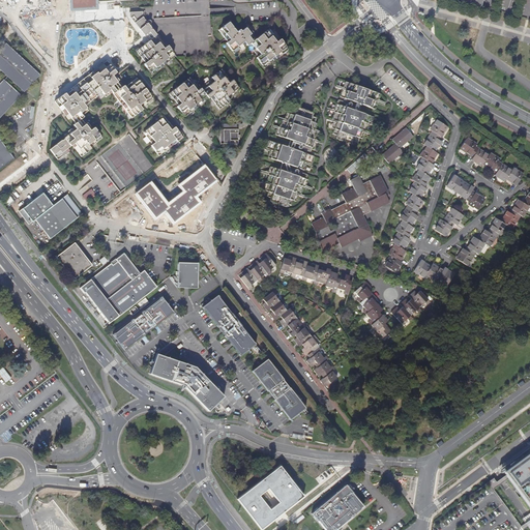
[(97,2),(97,0),(69,0),(69,2),(70,10),(82,10),(86,9),(97,9),(96,4),(96,2),(97,2)]
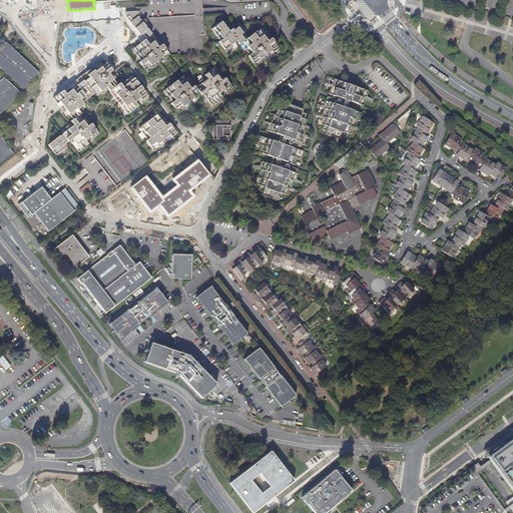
[(146,72),(158,63),(169,55),(170,55),(153,33),(151,34),(141,20),(140,11),(125,12),(125,16),(143,40),(139,43),(137,41),(135,43),(136,45),(134,47),(132,45),(129,47),(140,61),(139,62),(146,72)]
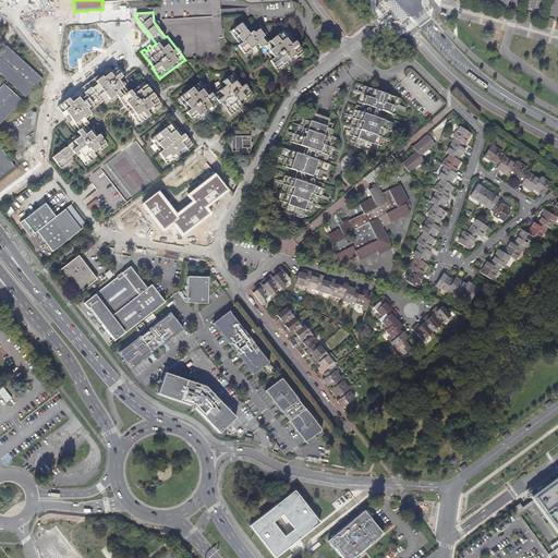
[(230,32),(238,43),(239,44),(240,45),(238,46),(246,57),(259,47),(261,49),(264,46),(268,51),(266,53),(271,60),(270,61),(278,72),(303,52),(295,41),(293,43),(283,31),(266,44),(262,38),(264,36),(258,29),(254,33),(253,31),(249,34),(241,24),(230,32)]
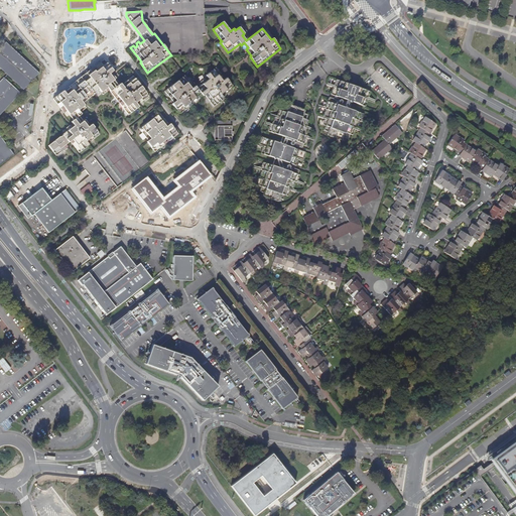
[(39,73),(5,42),(0,47),(0,68),(23,90),(39,73)]
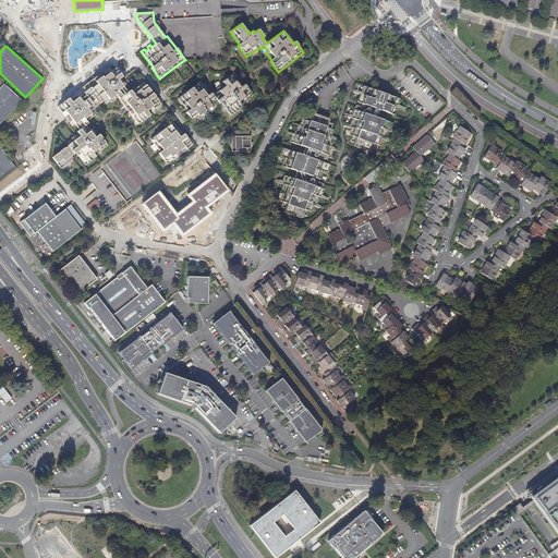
[(112,64),(102,72),(104,73),(101,75),(100,73),(75,93),(76,95),(70,99),(69,98),(57,107),(67,119),(72,126),(74,124),(80,130),(77,132),(79,134),(72,138),(73,141),(68,145),(69,146),(65,148),(64,148),(52,158),(61,169),(73,159),(72,156),(76,154),(86,166),(97,157),(96,156),(108,146),(99,134),(98,136),(93,129),(89,131),(85,125),(88,123),(87,122),(94,117),(89,111),(108,97),(111,102),(119,98),(140,124),(150,116),(149,114),(161,105),(146,85),(141,89),(138,87),(132,92),(131,91),(128,93),(123,86),(126,85),(121,77),(122,76),(112,64)]
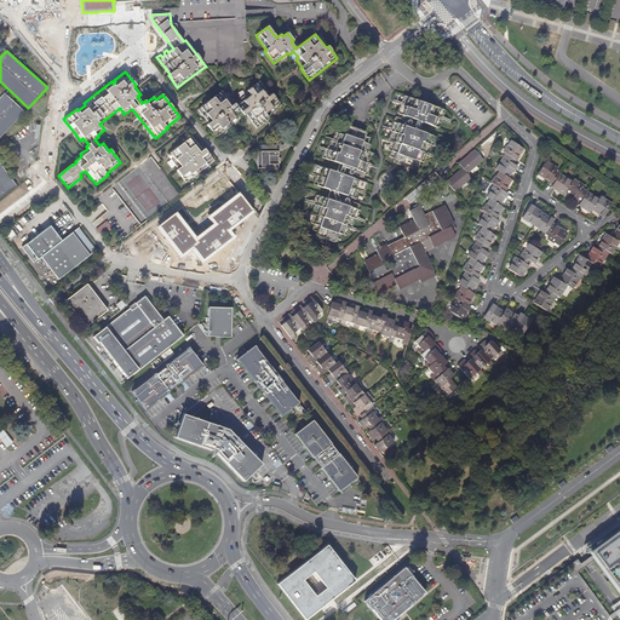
[(222,91),(200,108),(211,121),(206,125),(216,137),(237,121),(235,118),(242,113),(244,115),(246,115),(256,128),(269,119),(267,116),(281,105),(271,93),(270,96),(259,81),(239,97),(242,101),(236,107),(234,103),(233,104),(222,91)]
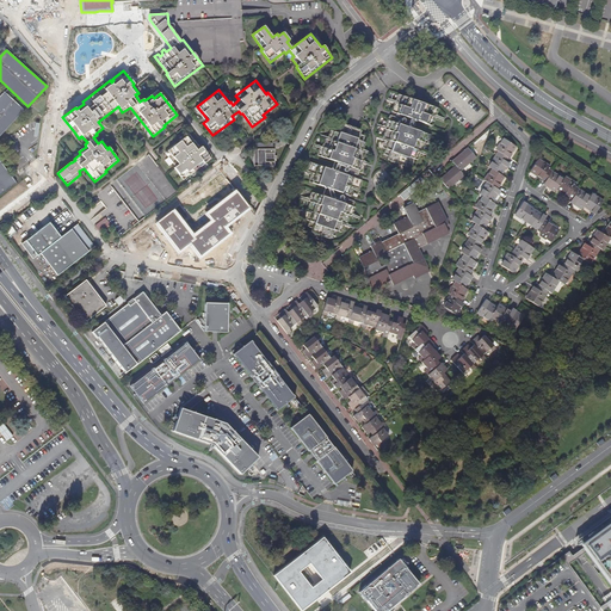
[(4,92),(0,96),(0,136),(24,110),(4,92)]
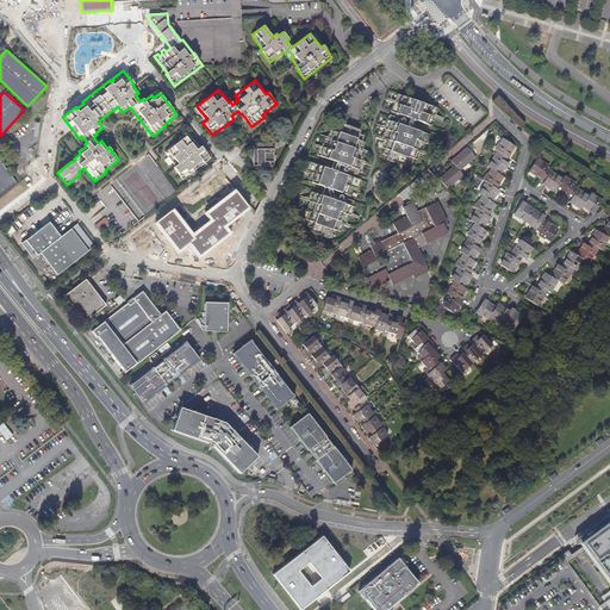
[(427,144),(428,142),(430,135),(412,129),(415,120),(431,126),(435,118),(439,109),(397,94),(391,112),(403,116),(403,118),(400,118),(399,119),(396,118),(391,116),(390,116),(388,117),(387,120),(386,120),(384,129),(385,130),(383,138),(385,138),(381,148),(385,149),(383,154),(387,156),(386,160),(405,167),(406,162),(411,165),(414,159),(417,160),(419,151),(422,151),(425,143),(427,144)]
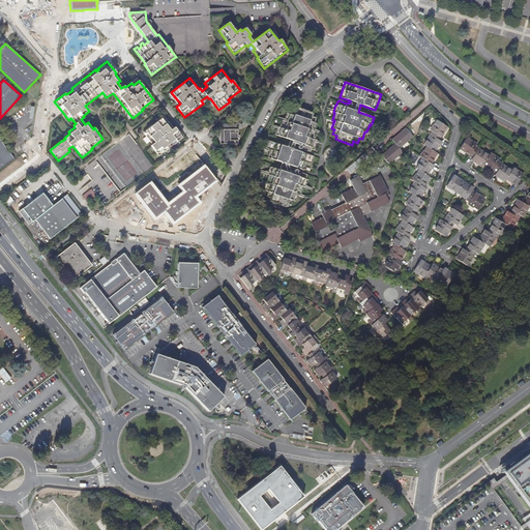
[(277,127),(277,128),(274,135),(290,140),(288,147),(268,141),(265,148),(270,150),(269,151),(267,158),(282,163),(280,170),(270,167),(267,175),(268,176),(266,182),(268,183),(265,192),(268,192),(266,197),(270,199),(269,202),(286,208),(288,204),(292,206),(294,201),(296,202),(299,194),(301,195),(303,187),(305,188),(307,180),(305,179),(306,175),(301,173),(300,174),(297,172),(297,170),(296,170),(297,168),(304,171),(307,163),(312,165),(314,156),(298,151),(299,149),(300,149),(301,149),(301,148),(304,149),(304,150),(311,152),(313,148),(316,140),(314,140),(317,133),(315,131),(318,124),(315,123),(316,118),(312,117),(313,113),(296,108),(295,111),(291,109),(289,114),(287,113),(284,121),(282,120),(280,127),(277,127)]
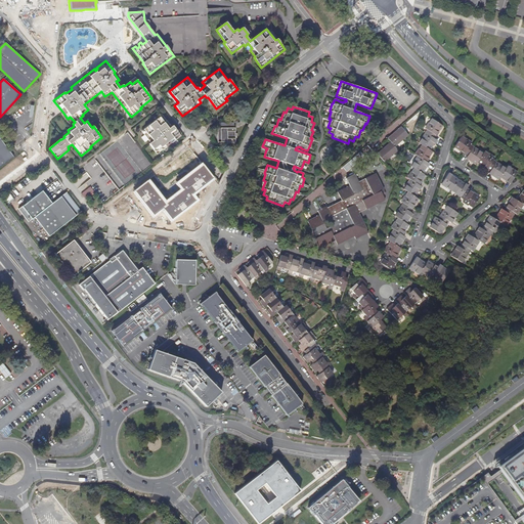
[(171,127),(162,116),(153,123),(141,131),(150,143),(149,144),(158,155),(181,136),(173,126),(171,127)]
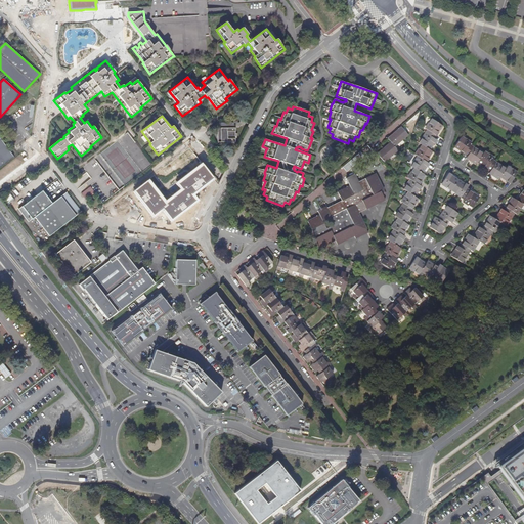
[(434,138),(442,125),(432,119),(425,129),(427,130),(425,133),(426,133),(419,143),(422,145),(416,155),(418,157),(411,167),(413,168),(407,178),(410,180),(404,189),(407,192),(400,202),(403,204),(401,206),(401,207),(395,216),(397,218),(391,228),(394,230),(388,239),(390,242),(384,252),(386,253),(380,263),(390,269),(394,263),(395,264),(397,260),(395,259),(397,255),(396,255),(400,249),(398,247),(402,239),(402,241),(404,237),(402,235),(404,232),(403,231),(407,225),(405,223),(409,216),(410,217),(412,214),(409,212),(418,199),(413,197),(419,189),(420,189),(421,187),(419,185),(421,182),(420,181),(424,175),(422,173),(426,167),(427,167),(429,164),(426,162),(428,159),(428,158),(432,151),(429,150),(433,143),(434,143),(436,140),(434,138)]
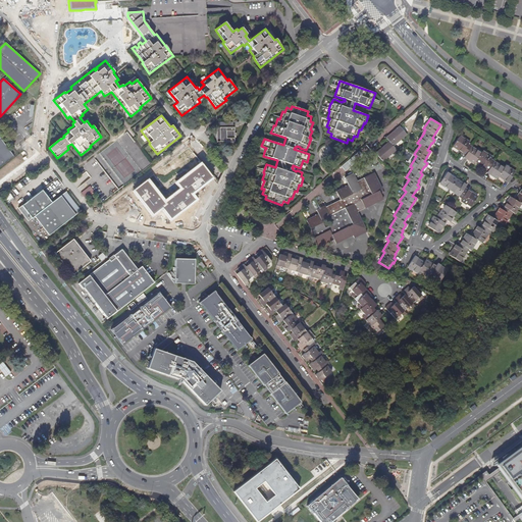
[(202,125),(199,122),(189,131),(195,132),(202,125)]
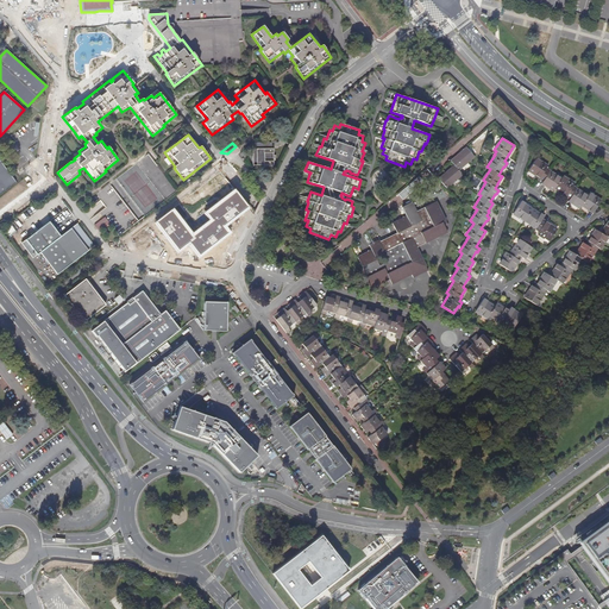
[(475,157),(466,148),(451,161),(454,165),(459,170),(475,157)]
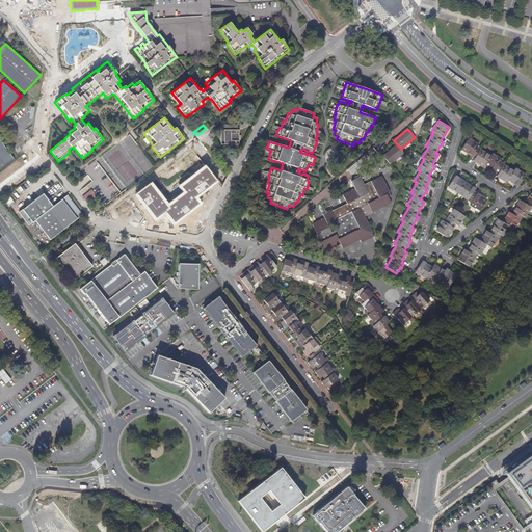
[(239,130),(237,130),(221,130),(221,144),(239,144),(239,130)]
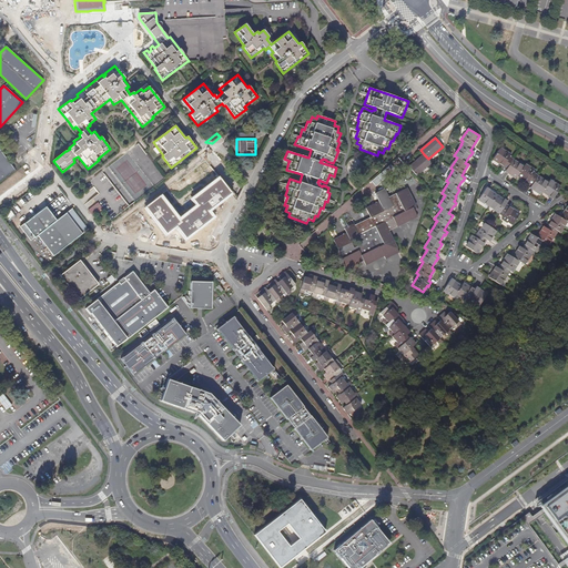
[(549,198),(553,200),(558,192),(560,188),(550,181),(548,183),(537,176),(538,175),(535,173),(536,171),(525,164),(524,166),(513,160),(513,159),(510,158),(511,155),(500,148),(493,160),(507,169),(505,172),(508,174),(509,173),(516,179),(517,175),(531,185),(529,189),(534,191),(534,190),(541,194),(543,192),(550,196),(549,198)]
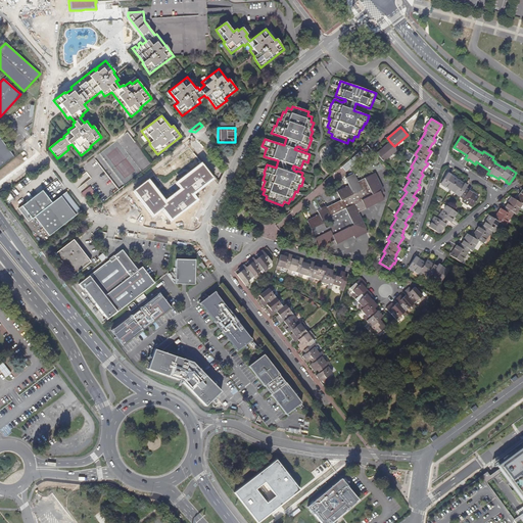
[(0,165),(13,156),(0,139),(0,165)]
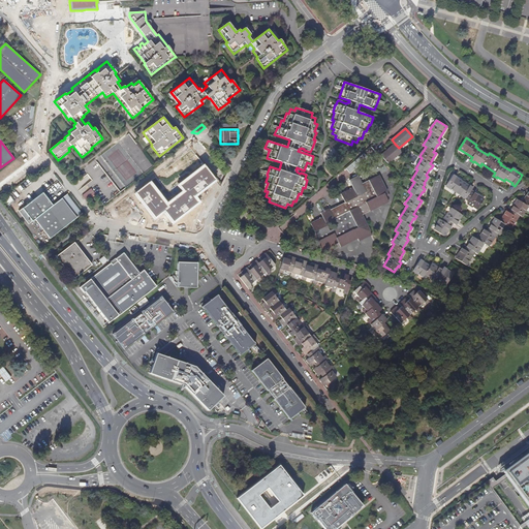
[(399,148),(395,144),(380,156),(387,164),(402,152),(399,148)]
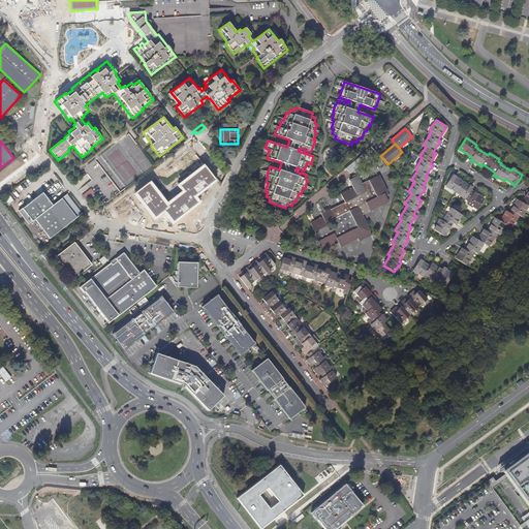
[(151,182),(134,194),(154,219),(164,212),(173,223),(200,201),(196,196),(217,181),(204,163),(176,185),(181,191),(166,203),(151,182)]
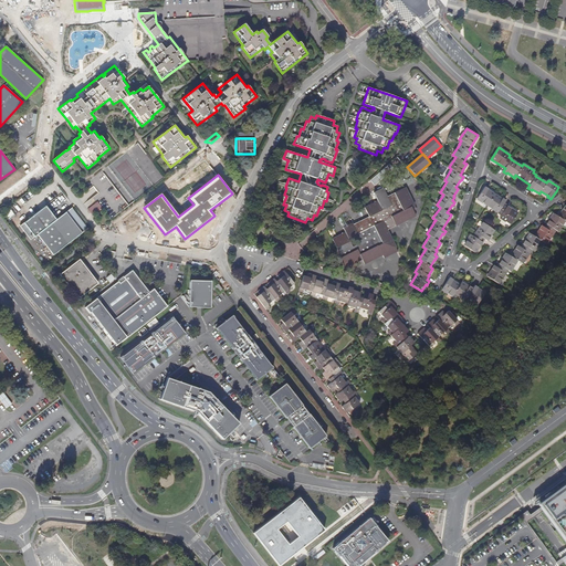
[(342,258),(339,259),(344,269),(362,260),(365,264),(383,255),(385,259),(398,252),(387,230),(416,216),(411,207),(415,206),(405,187),(387,197),(383,188),(374,194),(377,201),(365,208),(369,217),(353,226),(352,223),(343,228),(345,233),(332,240),(342,258)]
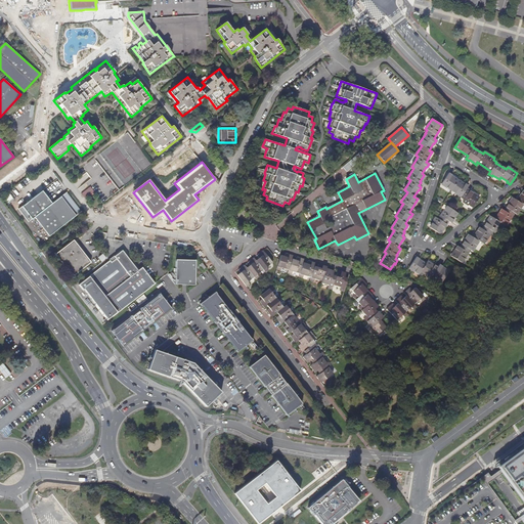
[(451,175),(448,173),(441,184),(462,197),(461,198),(464,200),(463,202),(473,208),(479,198),(467,189),(469,186),(465,183),(465,184),(451,176),(451,175)]
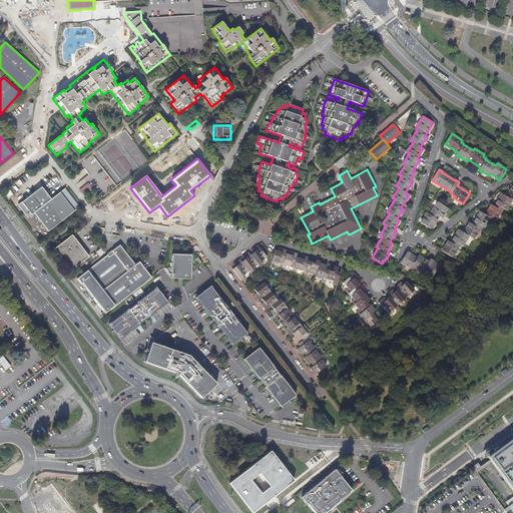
[(88,183),(80,189),(84,194),(92,188),(88,183)]
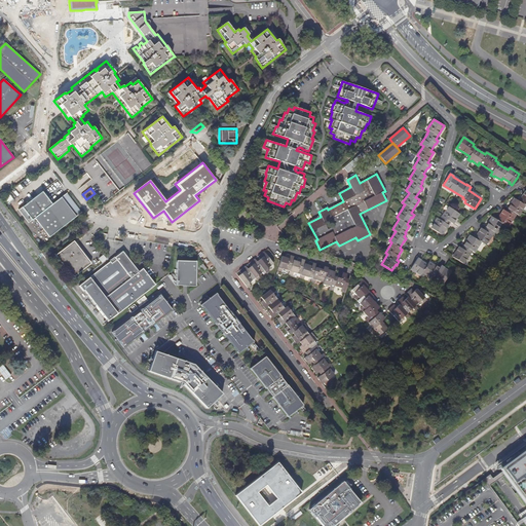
[(525,191),(523,194),(523,195),(519,201),(514,198),(505,212),(503,210),(500,213),(501,214),(497,220),(492,217),(484,230),(481,228),(479,231),(479,232),(475,238),(471,235),(462,249),(458,247),(456,250),(457,251),(453,257),(463,264),(470,254),(471,254),(472,252),(474,253),(481,242),(485,246),(492,235),(494,232),(496,234),(502,224),(508,227),(514,217),(515,217),(517,215),(519,216),(525,205),(525,191)]
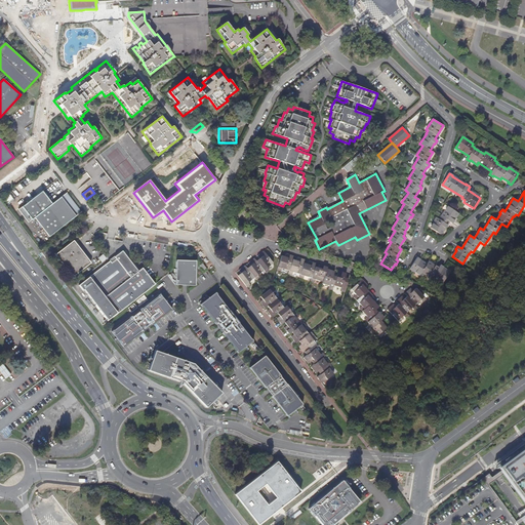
[(66,194),(52,204),(44,193),(19,211),(28,223),(35,217),(49,237),(81,212),(78,207),(77,208),(66,194)]
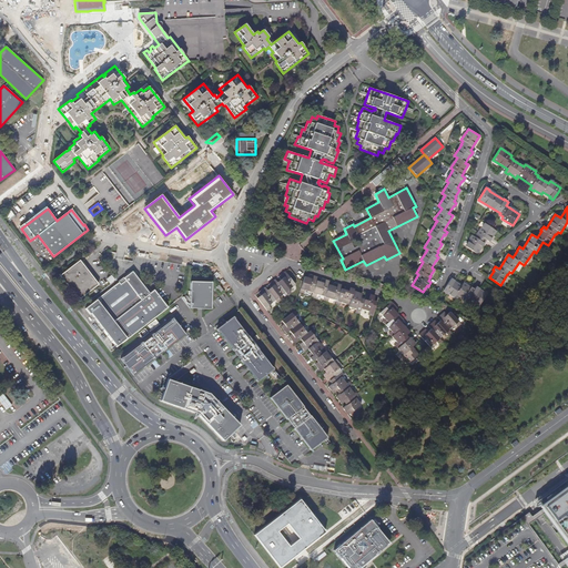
[(496,231),(490,227),(485,223),(477,234),(475,237),(473,235),(465,246),(477,254),(486,240),(489,242),(492,239),(490,237),(496,231)]
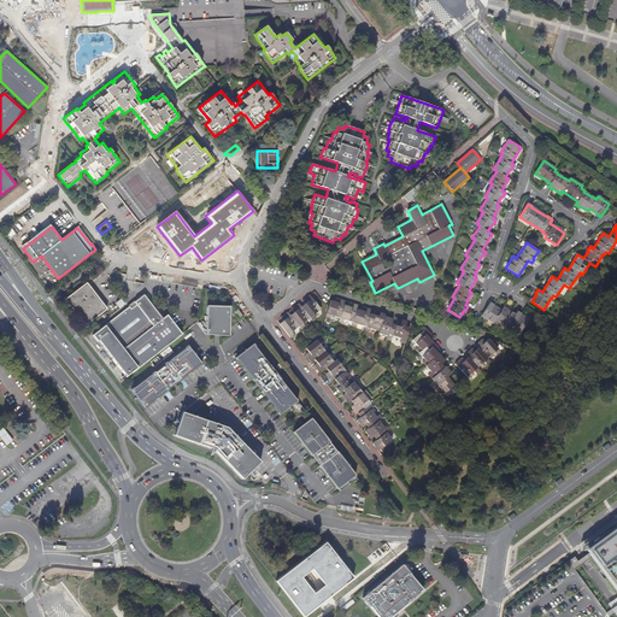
[(65,300),(86,325),(106,309),(87,283),(65,300)]
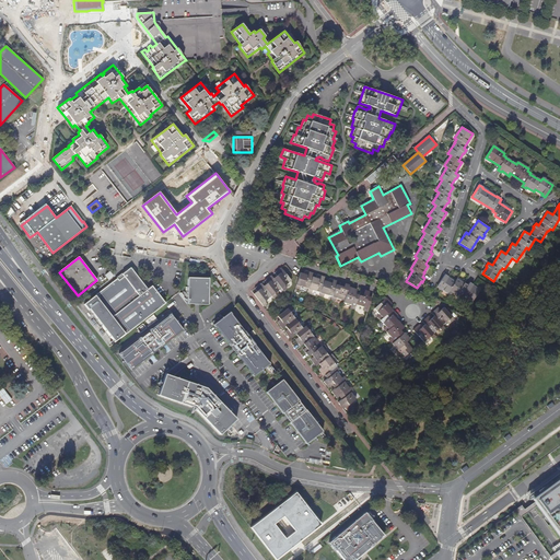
[(90,310),(102,325),(148,290),(131,268),(123,275),(124,277),(119,280),(117,278),(84,304),(89,311),(90,310)]
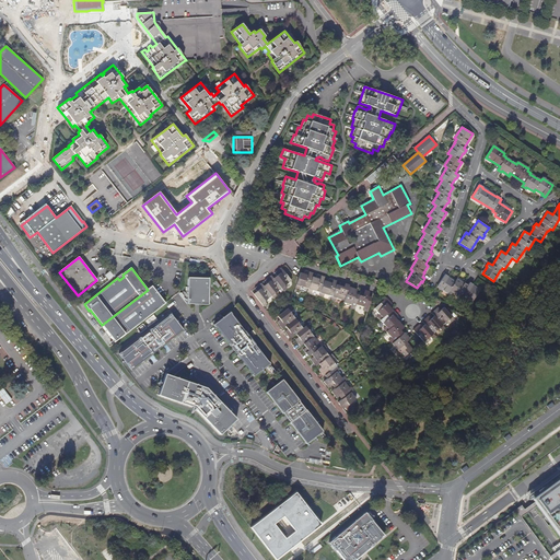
[(282,289),(284,291),(287,289),(284,286),(292,281),(281,268),(275,273),(277,276),(273,278),(282,289)]
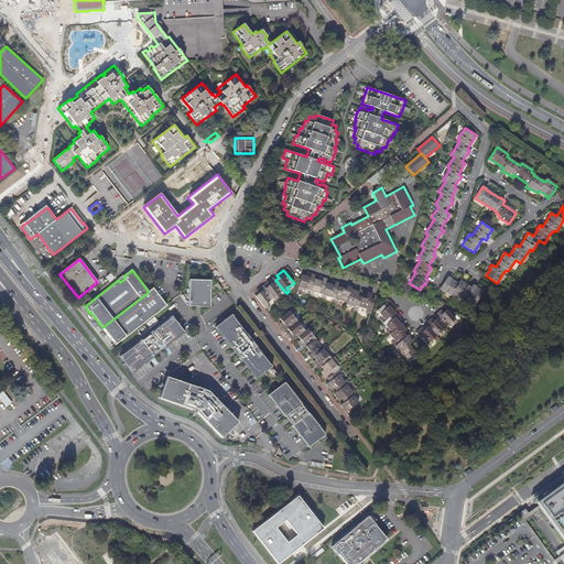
[(303,274),(302,279),(297,291),(302,292),(303,289),(311,291),(315,279),(316,275),(307,272),(306,277),(303,274)]
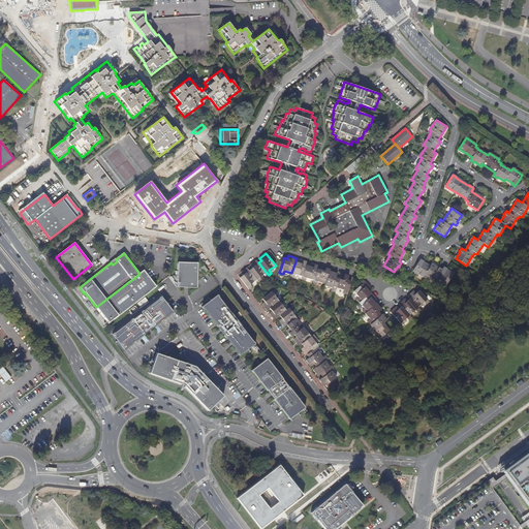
[(291,273),(290,276),(294,277),(296,274),(303,277),(307,266),(308,261),(300,259),(299,262),(296,261),(291,273)]
